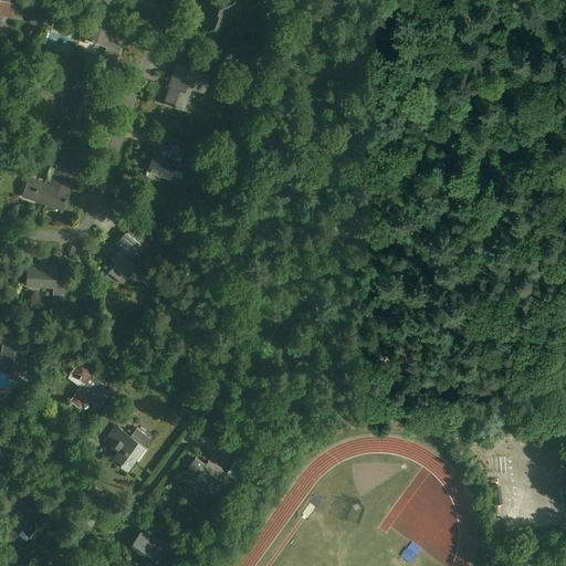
[(0,0),(0,14),(12,18),(16,2),(9,1),(8,0),(0,0)]
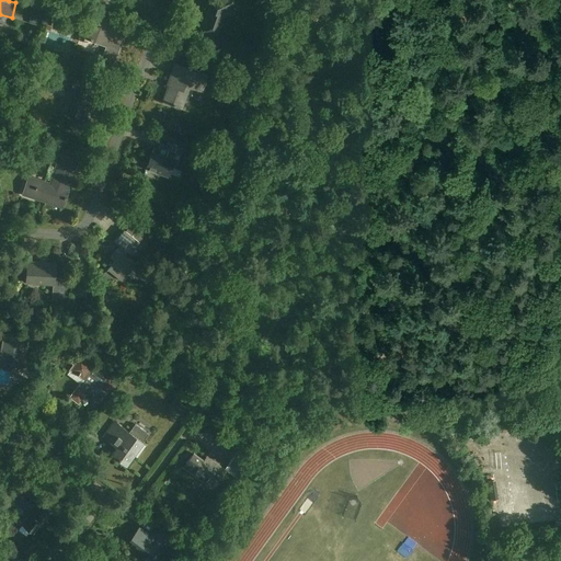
[(24,0),(23,3),(42,10),(42,9),(44,9),(47,0),(45,0),(24,0)]
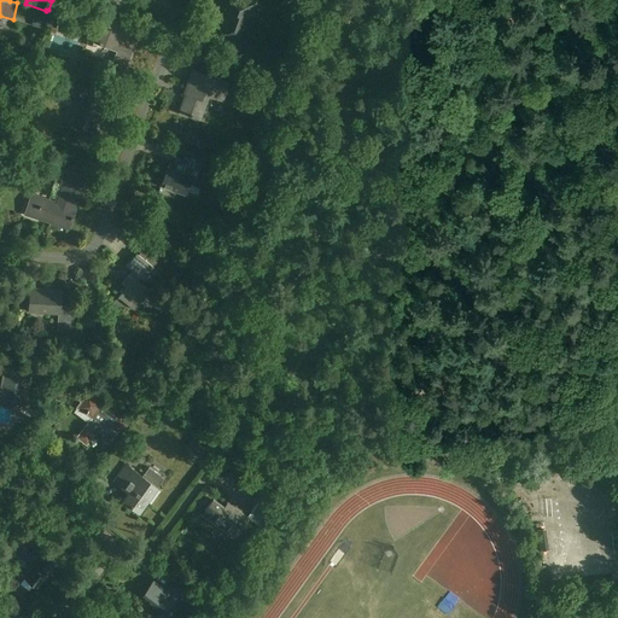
[(53,0),(50,13),(59,17),(64,0),(53,0)]
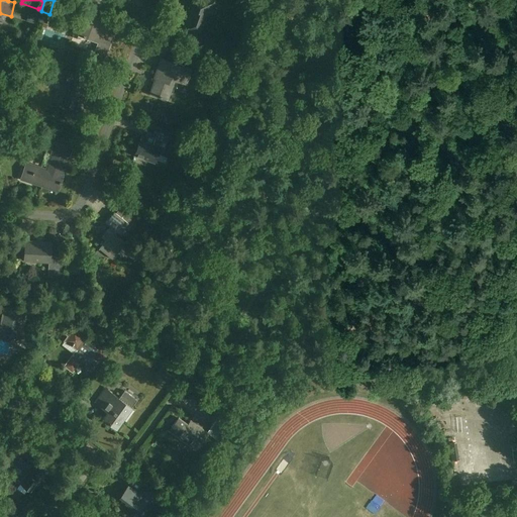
[(201,0),(196,3),(195,4),(194,3),(184,29),(199,35),(202,26),(199,25),(204,10),(215,5),(217,11),(228,6),(224,0),(201,0)]
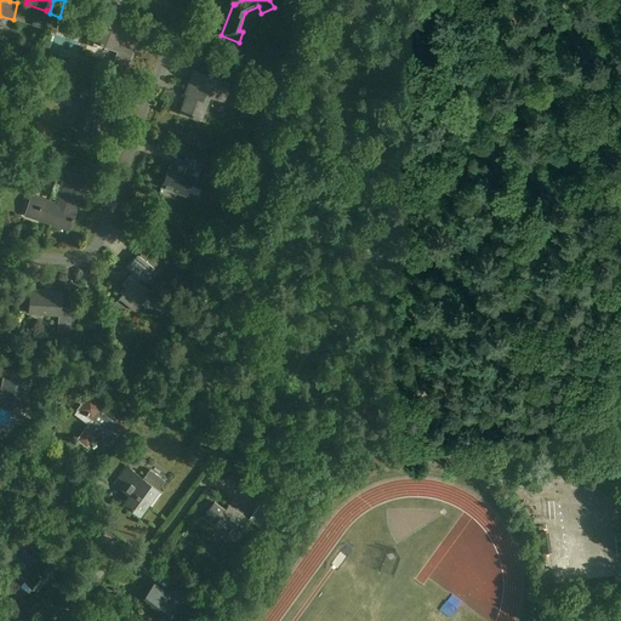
[(114,63),(127,68),(141,33),(103,20),(95,41),(119,51),(114,63)]
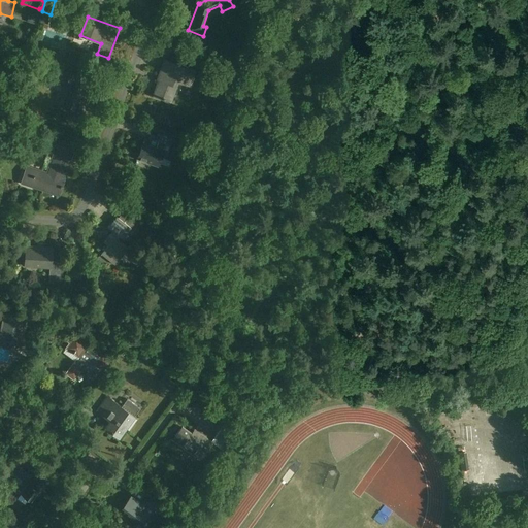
[(60,21),(59,27),(65,29),(67,23),(60,21)]
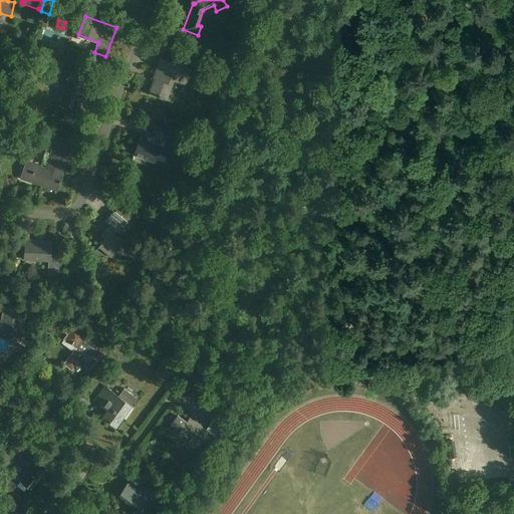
[(185,83),(190,69),(161,58),(154,76),(156,77),(150,92),(167,98),(174,79),(185,83)]
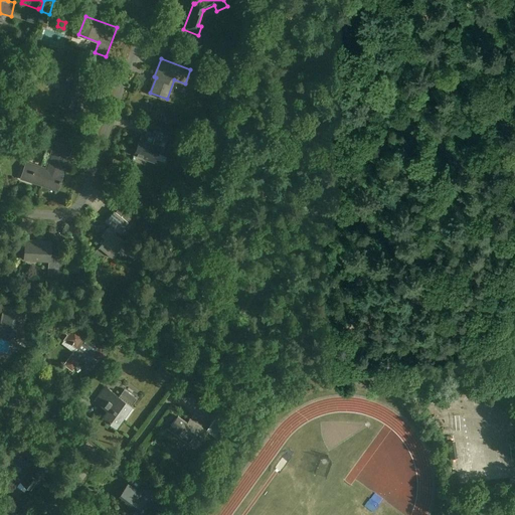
[(80,111),(87,95),(92,96),(94,90),(73,81),(76,74),(69,71),(64,84),(70,88),(63,105),(80,111)]
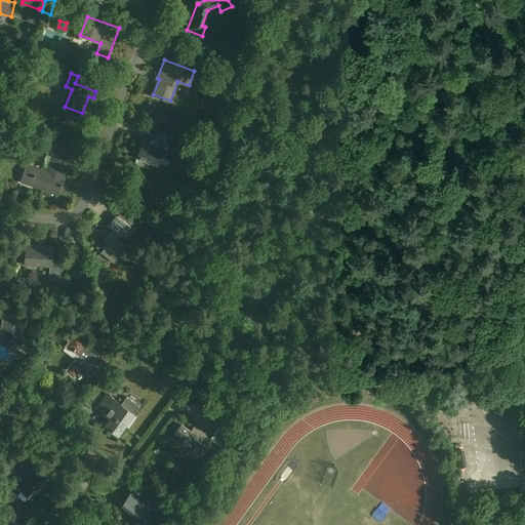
[(162,150),(164,145),(168,146),(170,138),(157,134),(155,140),(158,142),(156,148),(143,143),(137,157),(158,165),(164,151),(162,150)]
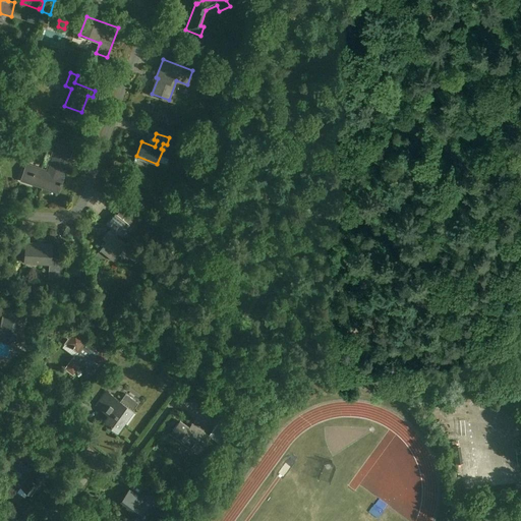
[(186,148),(195,152),(197,147),(187,142),(186,148)]
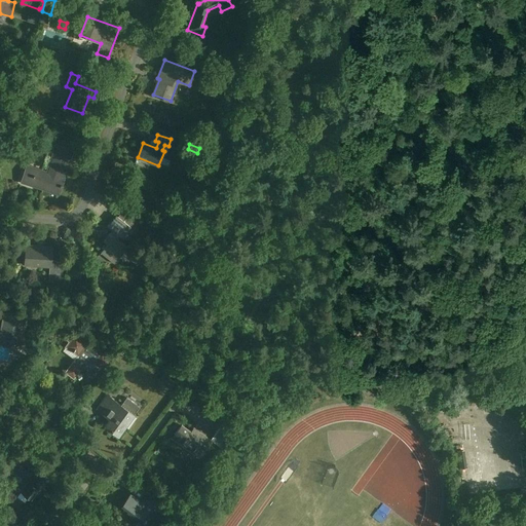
[(59,194),(64,178),(61,177),(63,172),(65,172),(72,150),(57,145),(52,155),(51,155),(45,172),(27,165),(22,182),(59,194)]
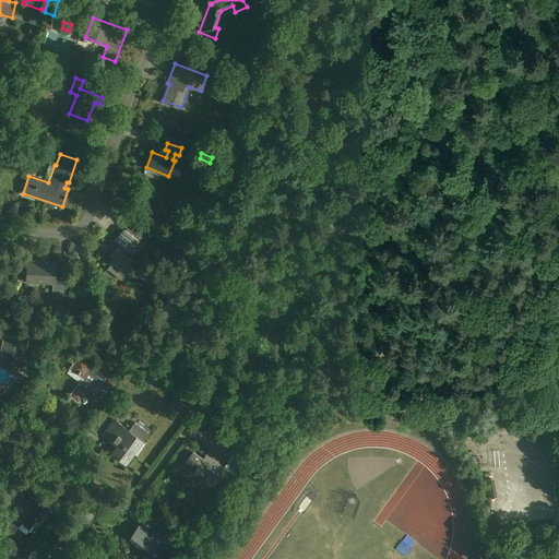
[(137,249),(134,247),(140,241),(123,228),(115,240),(120,245),(113,253),(111,253),(109,257),(115,260),(107,270),(108,269),(122,281),(128,273),(127,273),(135,262),(126,254),(128,251),(132,254),(137,249)]
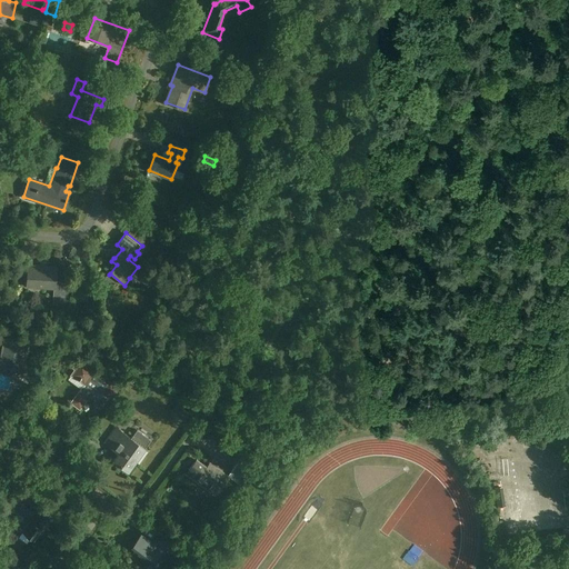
[(29,266),(28,287),(55,289),(53,305),(68,306),(69,281),(56,281),(56,267),(29,266)]
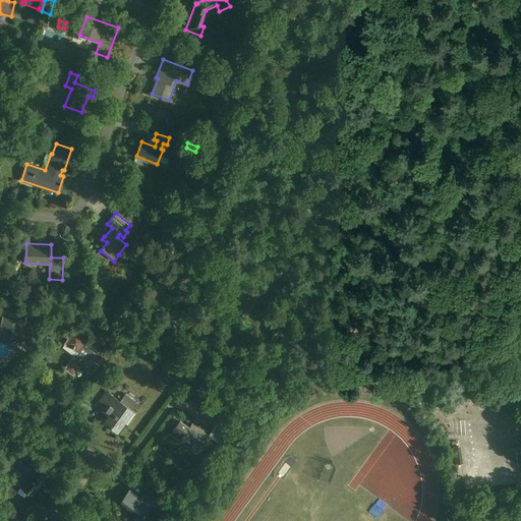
[(5,310),(0,336),(0,341),(19,345),(24,313),(5,310)]
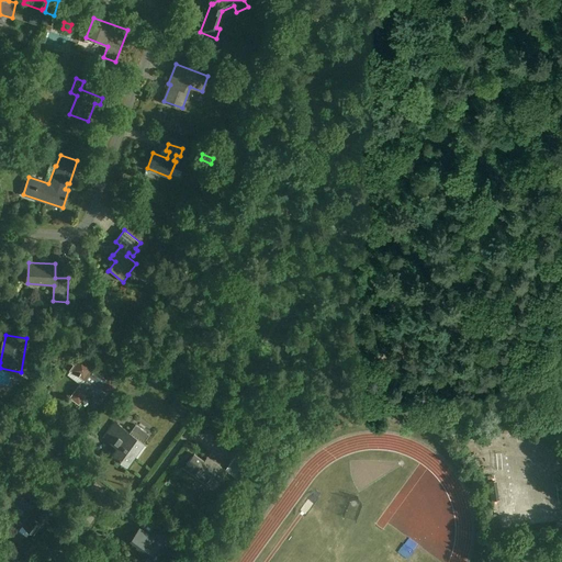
[(69,397),(79,405),(93,386),(96,389),(99,384),(111,394),(119,384),(109,377),(107,380),(92,369),(93,368),(81,358),(71,370),(83,379),(69,397)]
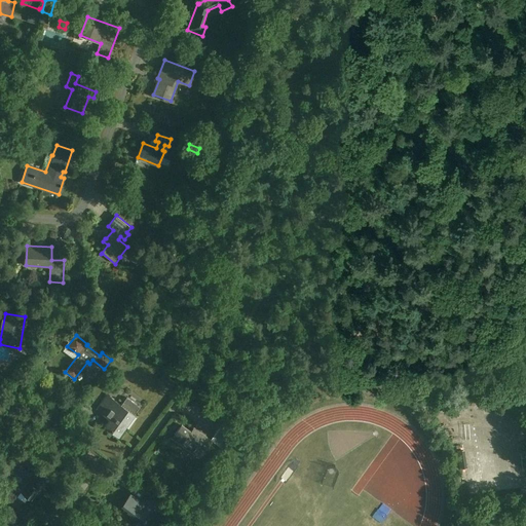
[(110,418),(105,425),(119,435),(140,407),(126,398),(121,405),(108,395),(98,409),(110,418)]
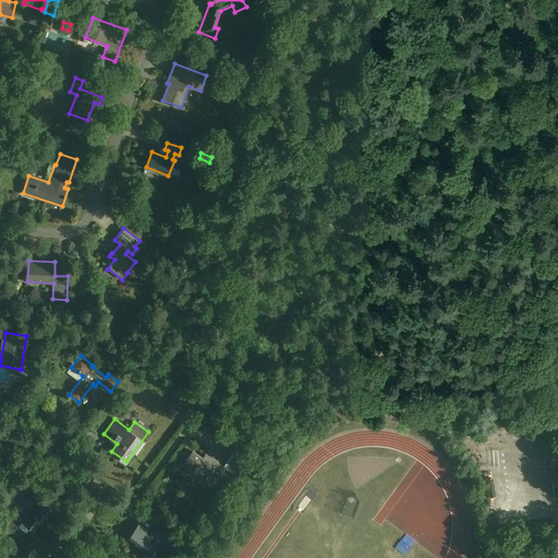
[(213,485),(226,466),(206,452),(203,457),(193,450),(183,464),(213,485)]
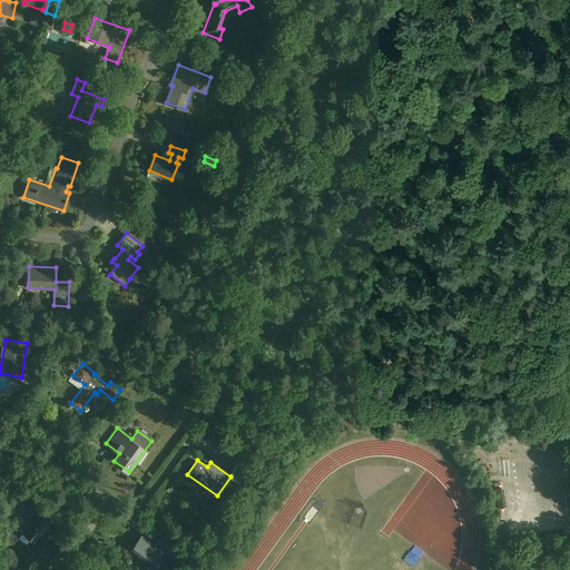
[(243,479),(251,469),(241,461),(233,471),(243,479)]
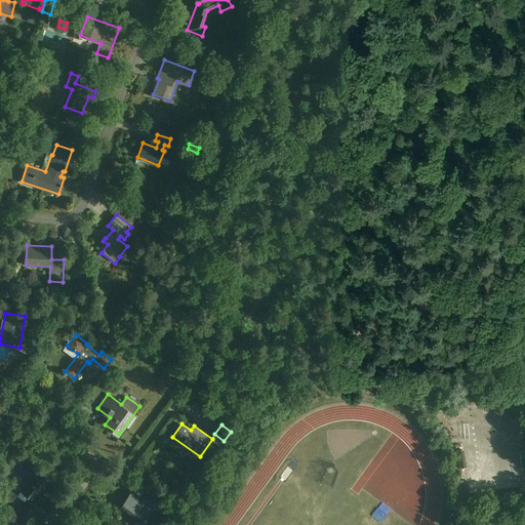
[(10,470),(15,474),(17,471),(29,479),(22,490),(34,499),(37,495),(35,493),(41,486),(44,488),(50,480),(34,468),(31,472),(10,457),(2,469),(8,473),(10,470)]
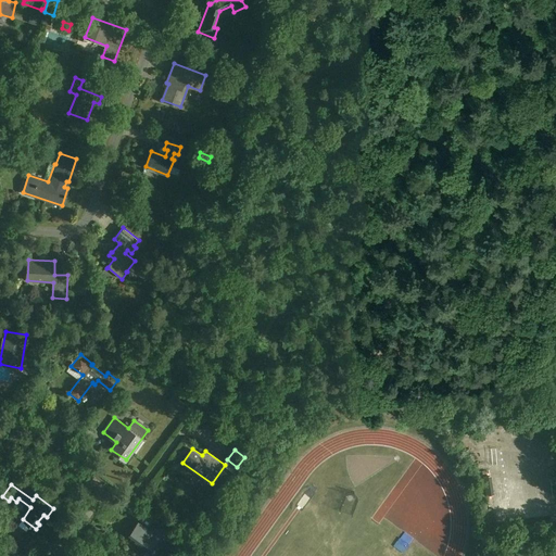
[(135,541),(149,551),(158,539),(162,542),(167,534),(154,525),(150,530),(139,521),(129,534),(137,540),(135,541)]
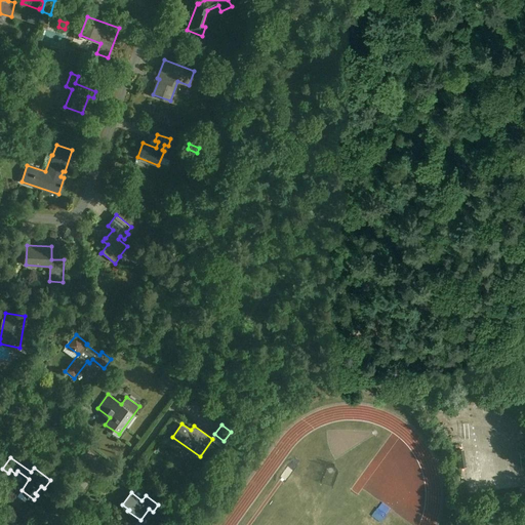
[(378,505),(388,513),(394,505),(385,497),(378,505)]
